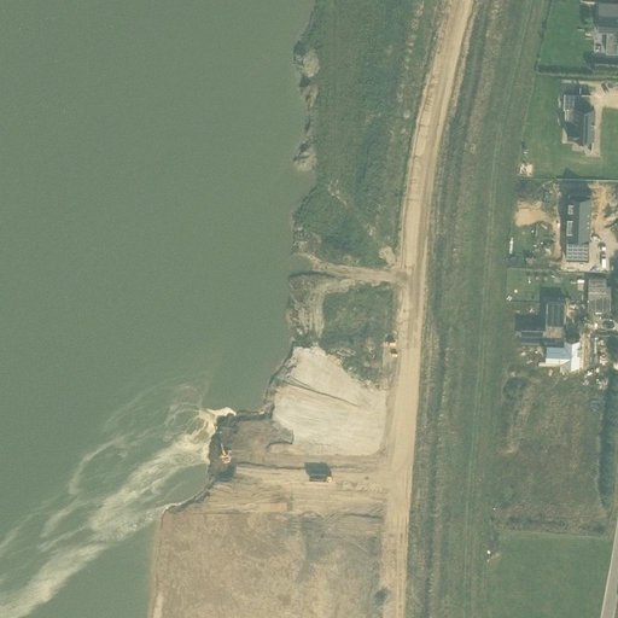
[(617,15),(616,16),(608,15),(607,21),(607,22),(607,31),(614,33),(617,31),(617,15)]
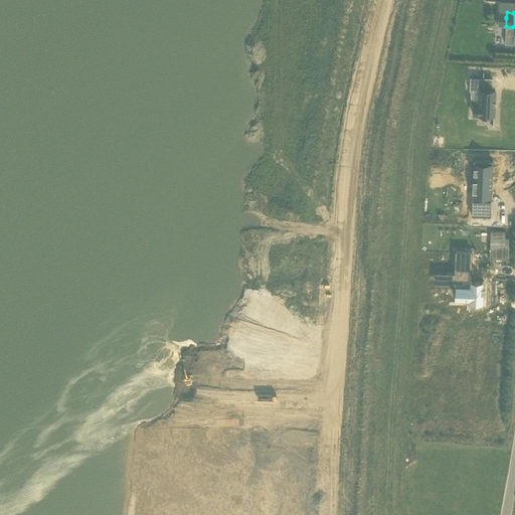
[(471,77),(470,91),(479,92),(479,105),(474,105),(474,115),(494,116),(495,91),(483,91),(484,78),(471,77)]
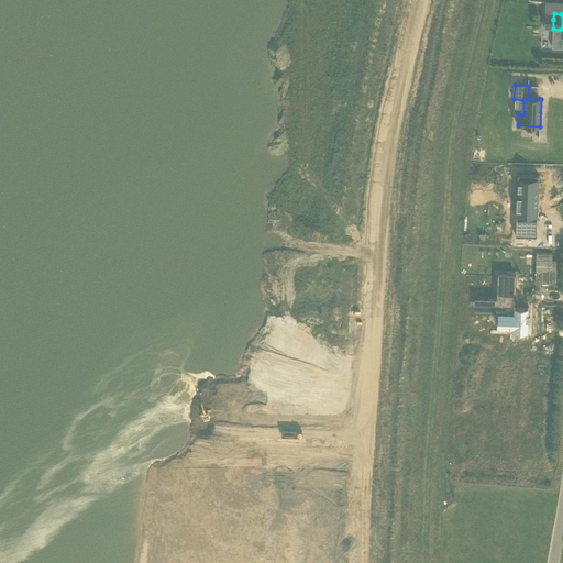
[(537,176),(516,175),(515,212),(536,213),(537,176)]
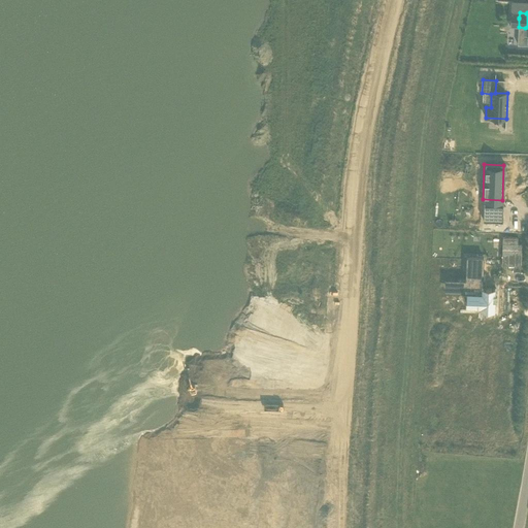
[(482,222),(501,222),(501,220),(498,219),(499,208),(501,209),(501,206),(482,206),(482,222)]
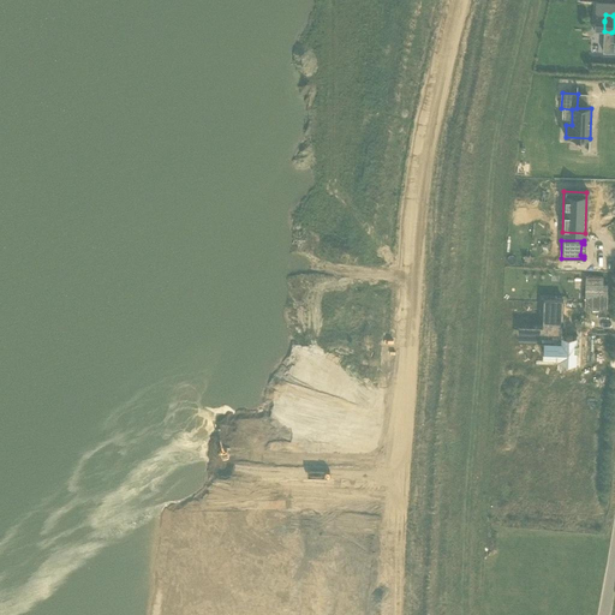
[(608,308),(609,284),(604,284),(604,276),(586,275),(585,308),(608,308)]
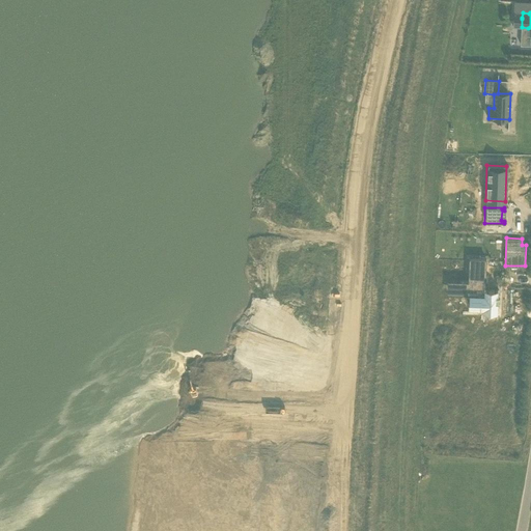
[(498,311),(499,289),(486,288),(486,278),(473,278),(472,294),(470,294),(470,307),(484,308),(484,311),(498,311)]
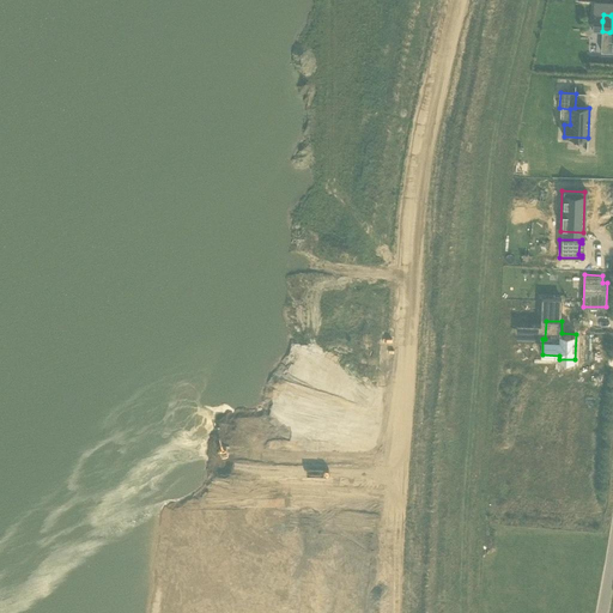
All buildings are outlined.
